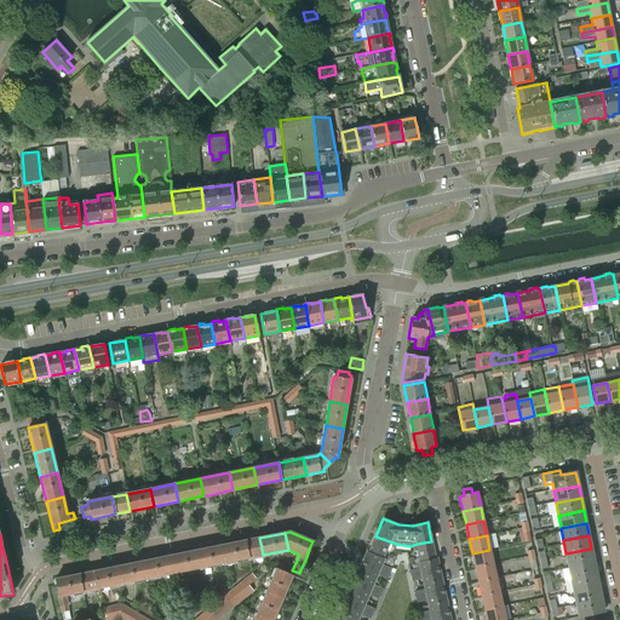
[(375,537),(368,552),(383,558),(390,541),(375,537)]
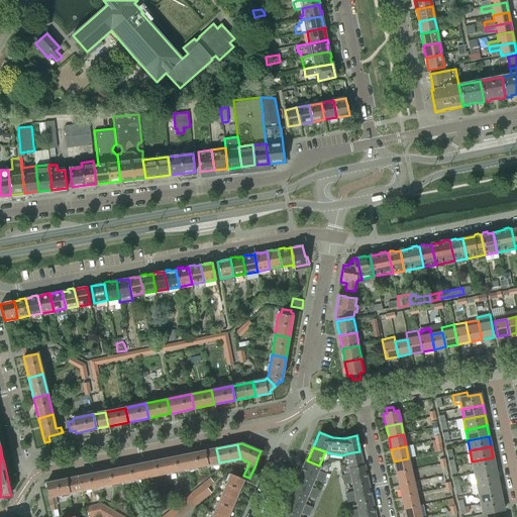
[(205,450),(208,464),(219,462),(216,448),(205,450)]
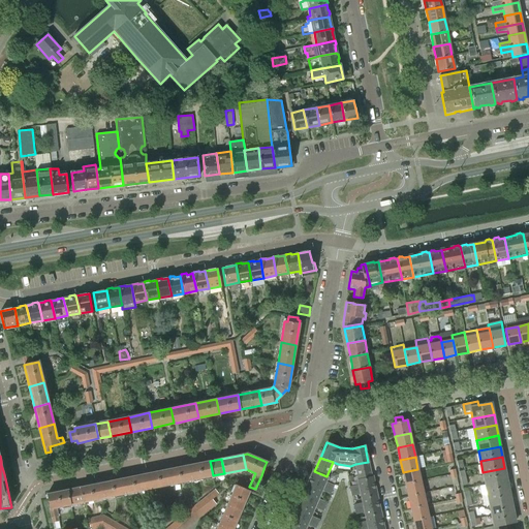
[(189,465),(192,480),(213,475),(210,461),(189,465)]
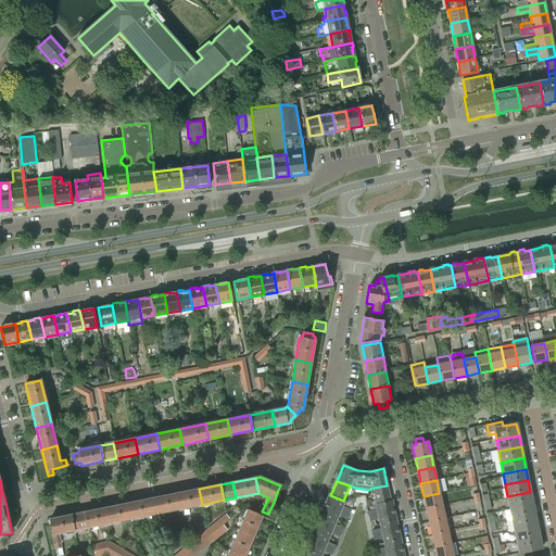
[(390,502),(387,485),(374,488),(377,504),(390,502)]
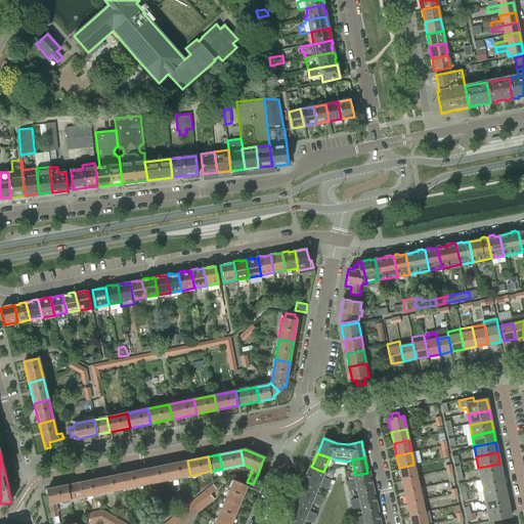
[(166,465),(169,480),(190,476),(187,461),(166,465)]
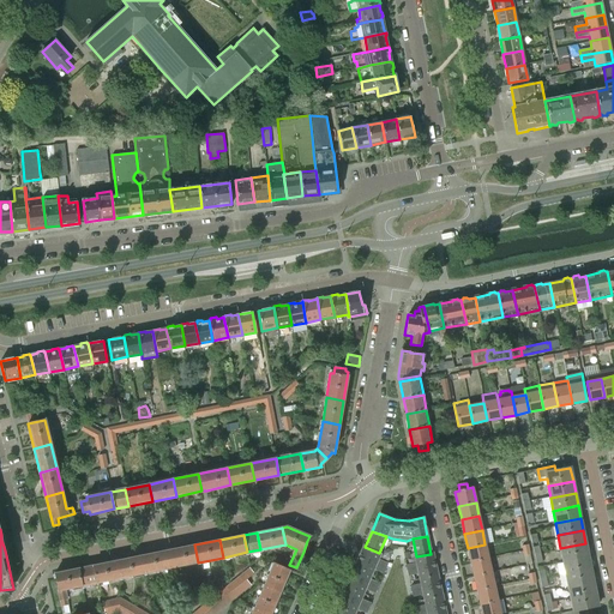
[(560,548),(564,560),(588,555),(585,543),(560,548)]
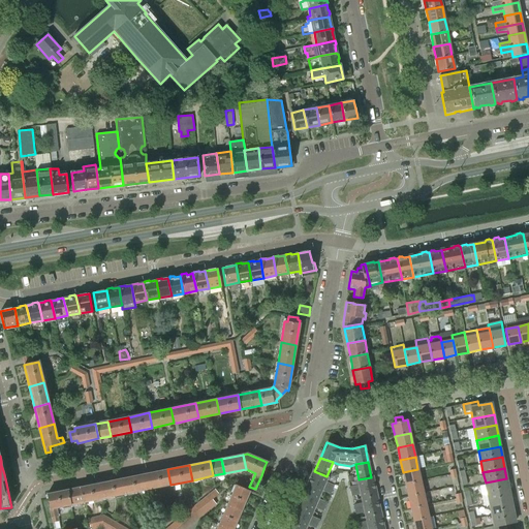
[(122,478),(124,494),(170,485),(167,469),(122,478)]
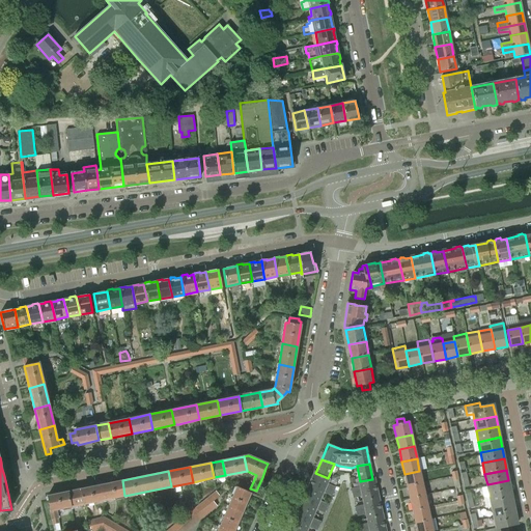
[(404,474),(407,485),(422,482),(419,471),(404,474)]
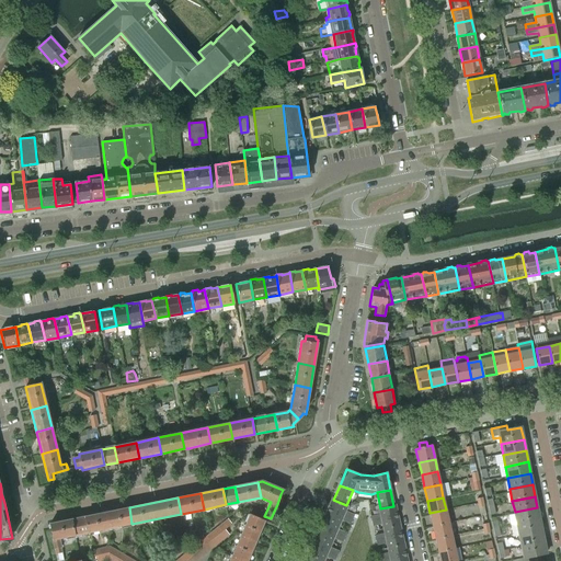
[(332,500),(328,508),(352,519),(354,515),(345,511),(347,506),(346,505),(333,500),(332,500)]
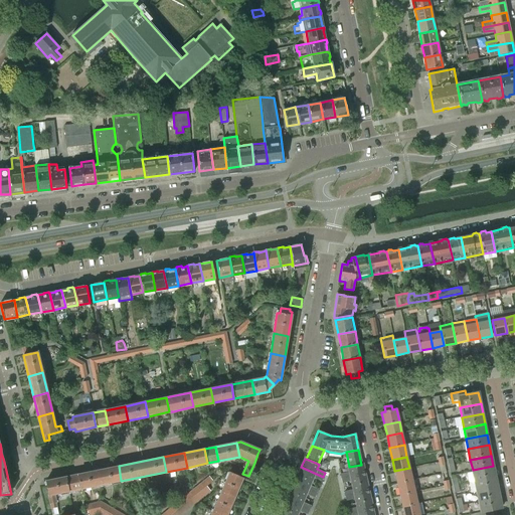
[(361,465),(349,467),(348,467),(349,472),(340,474),(341,478),(365,473),(363,464),(361,465)]
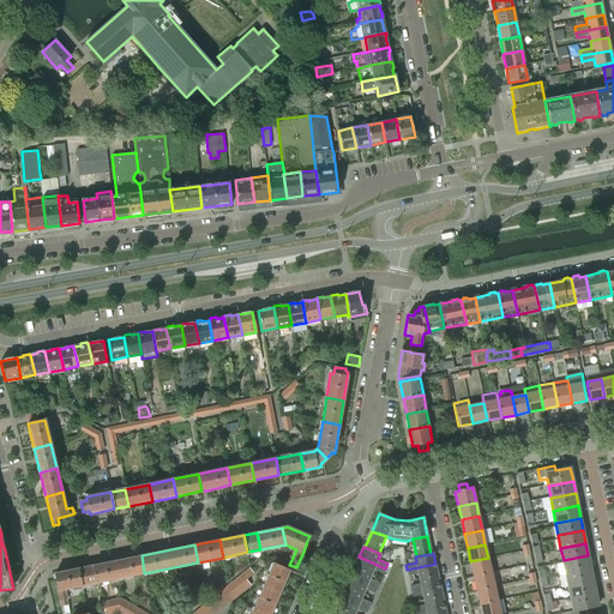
[(116,561),(120,578),(144,573),(142,555),(116,561)]
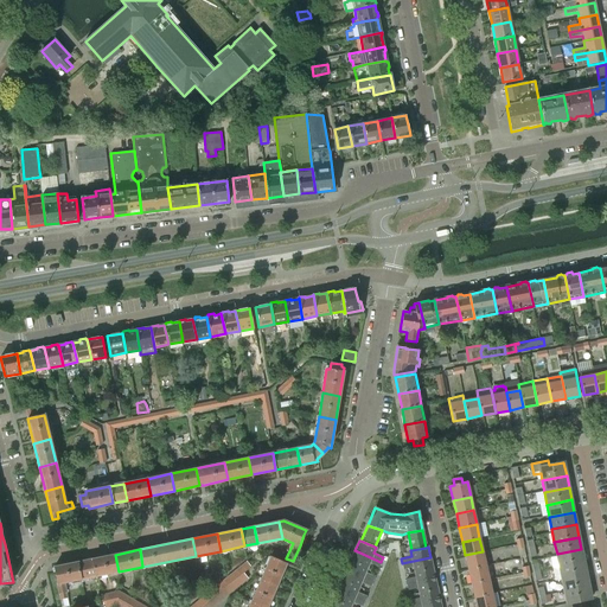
[(583,562),(581,549),(557,554),(560,567),(583,562)]
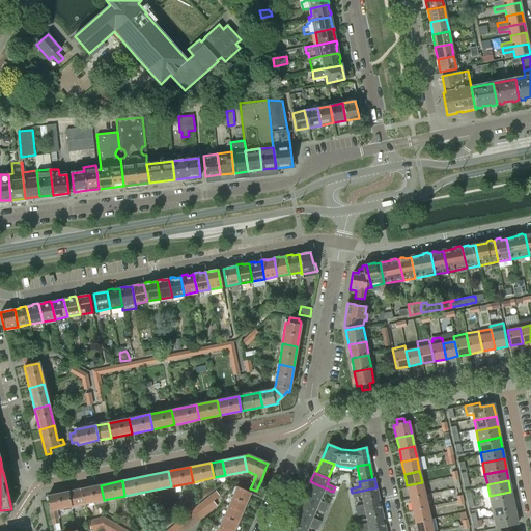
[(331,496),(333,492),(310,481),(307,491),(322,497),(324,492),(331,496)]
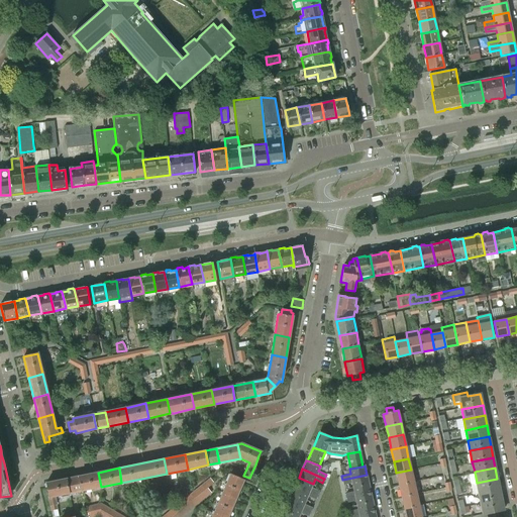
[(399,485),(414,482),(411,470),(396,473),(399,485)]
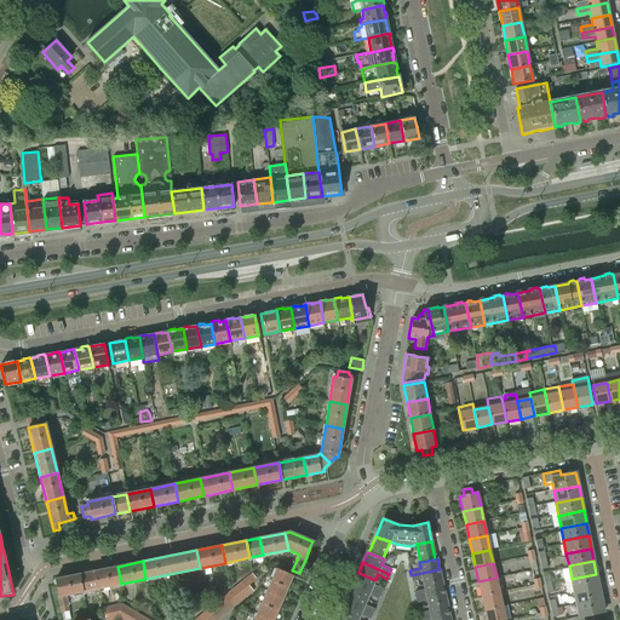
[(93,572),(97,589),(121,584),(118,567),(93,572)]
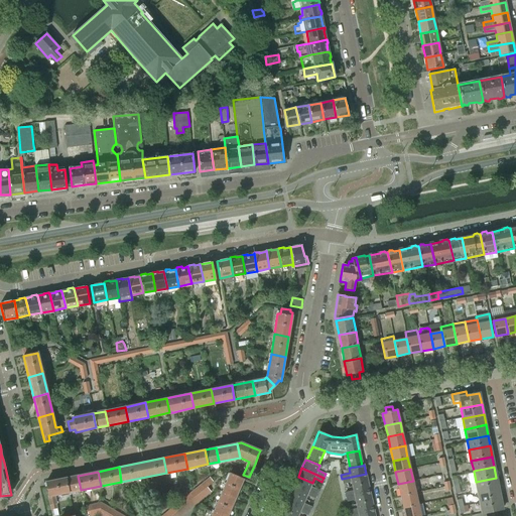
[(230,474),(222,493),(235,499),(243,480),(230,474)]
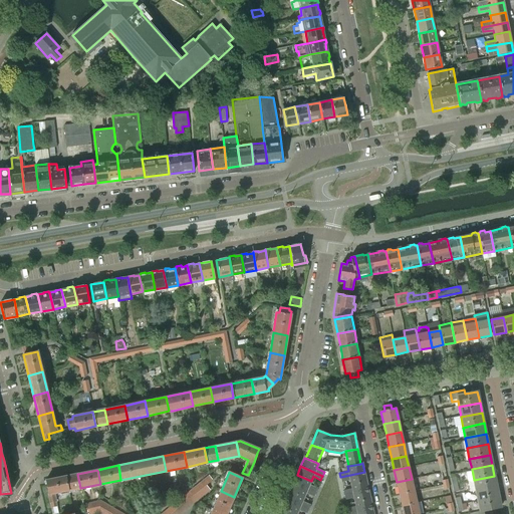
[(366,481),(364,472),(340,477),(341,482),(350,480),(351,484),(366,481)]
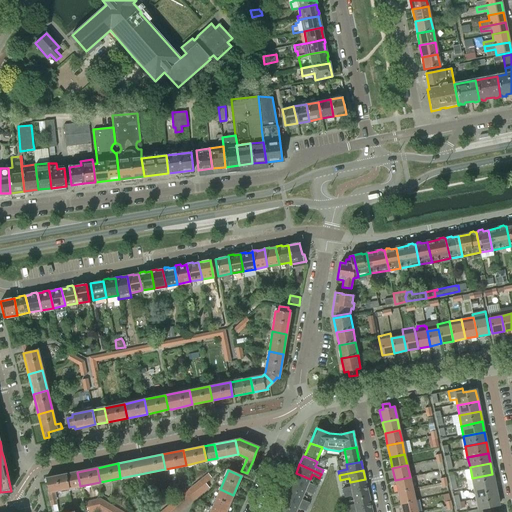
[(77,472),(65,474),(68,488),(80,486),(77,472)]
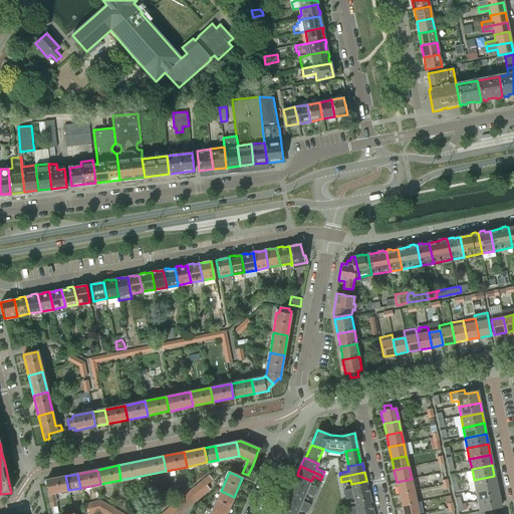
[(297,475),(293,483),(315,492),(317,488),(309,485),(311,481),(297,475)]
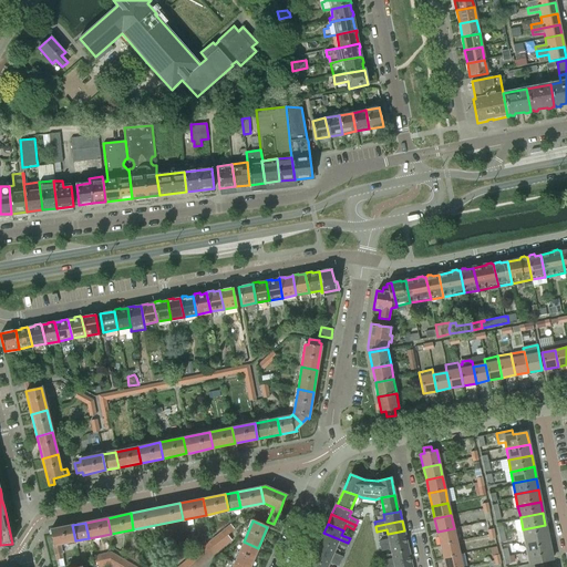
[(75,540),(72,525),(50,529),(57,560),(63,558),(60,544),(75,540)]
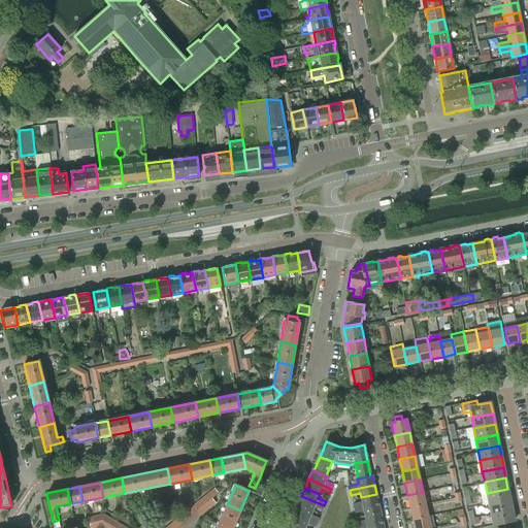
[(487,493),(489,503),(509,499),(507,489),(487,493)]
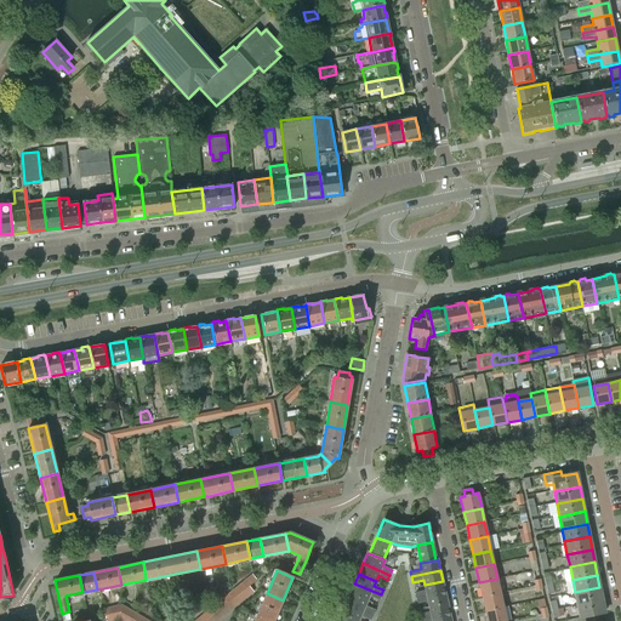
[(479,582),(482,597),(500,592),(506,591),(503,577),(497,579),(479,582)]
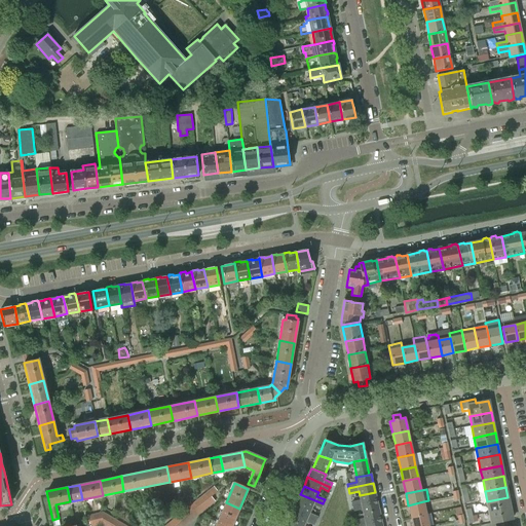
[(352,506),(377,501),(375,492),(360,495),(361,500),(351,502),(352,506)]
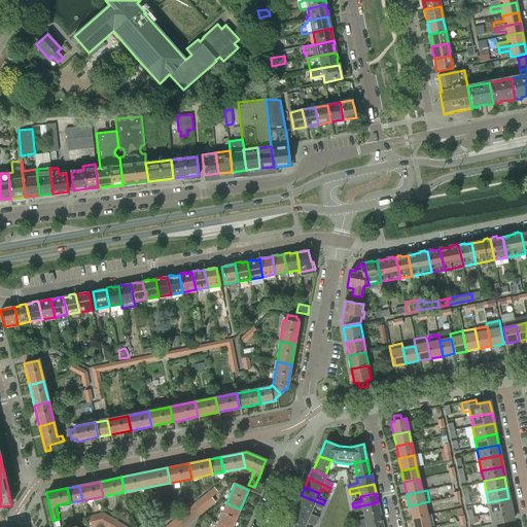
[(321,508),(323,504),(301,495),(297,503),(312,510),(313,505),(321,508)]
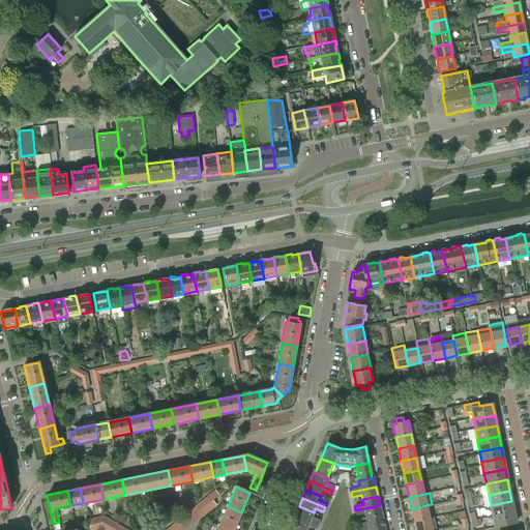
[(513,511),(511,501),(491,505),(493,516),(513,511)]
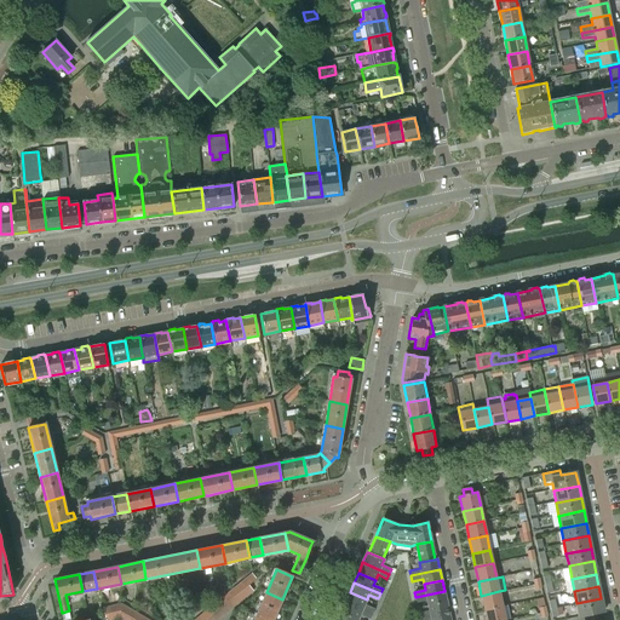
[(447,602),(445,591),(415,597),(417,602),(428,600),(429,606),(447,602)]
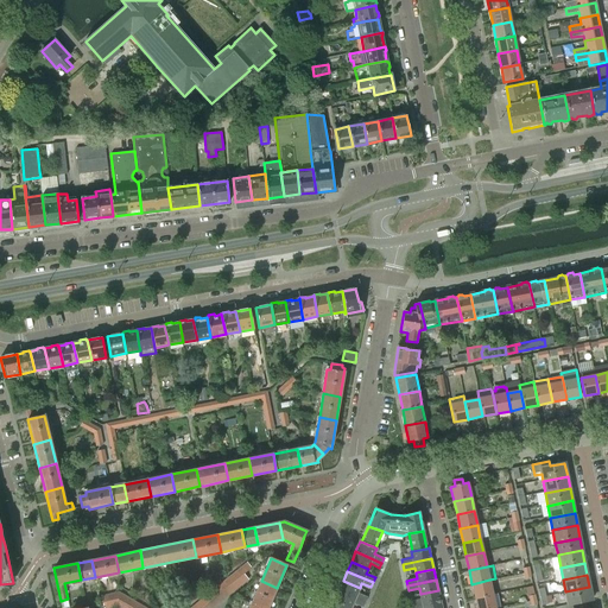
[(475,597),(493,594),(489,580),(472,584),(475,597)]
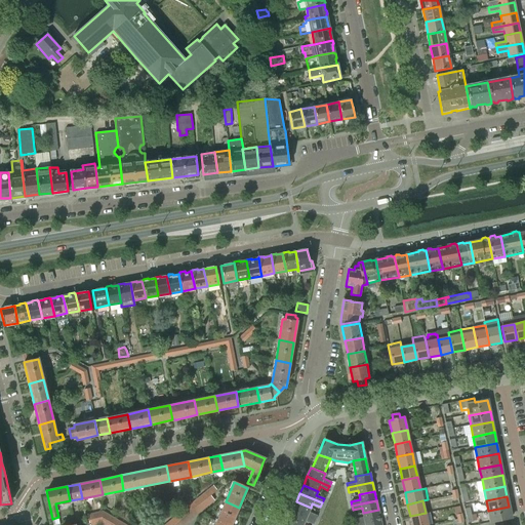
[(231,524),(239,508),(226,501),(216,521),(226,524),(231,524)]
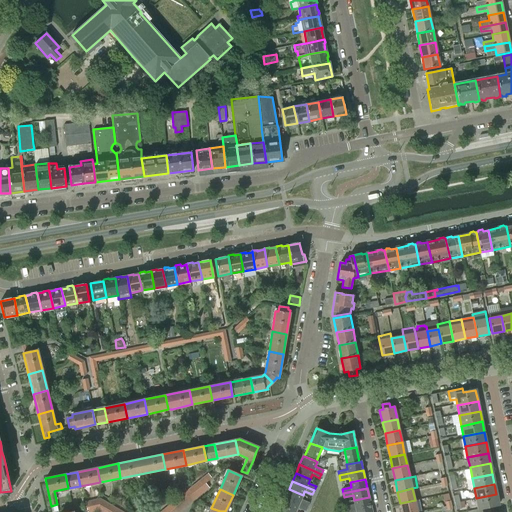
[(289,489),(285,497),(307,507),(309,503),(301,499),(303,495),(289,489)]
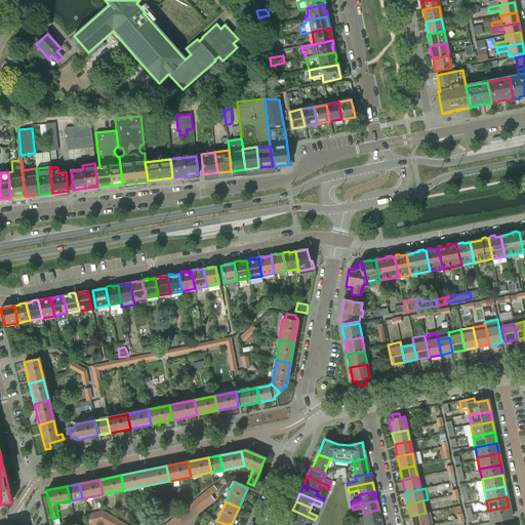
[(512,518),(509,507),(488,511),(490,522),(512,518)]
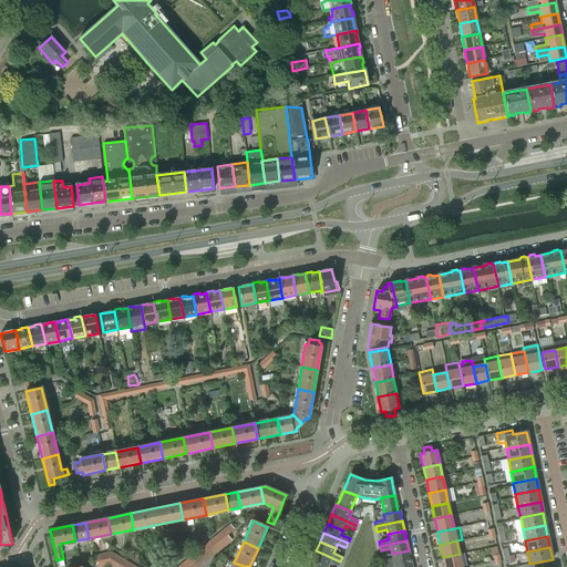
[(338,566),(340,562),(316,550),(312,560),(328,566),(329,563),(338,566)]
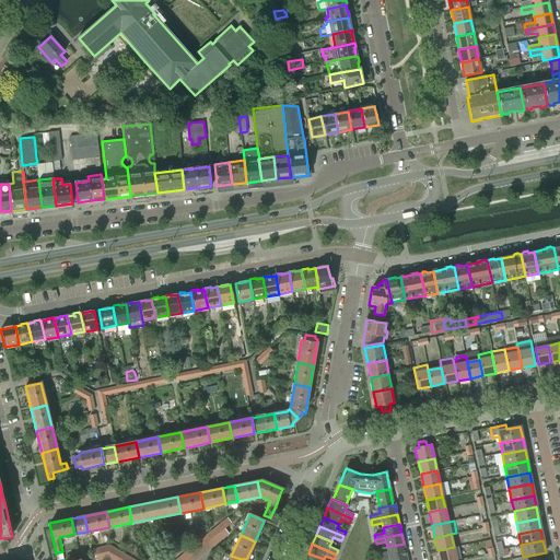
[(378,553),(380,559),(405,552),(404,544),(387,547),(388,551),(378,553)]
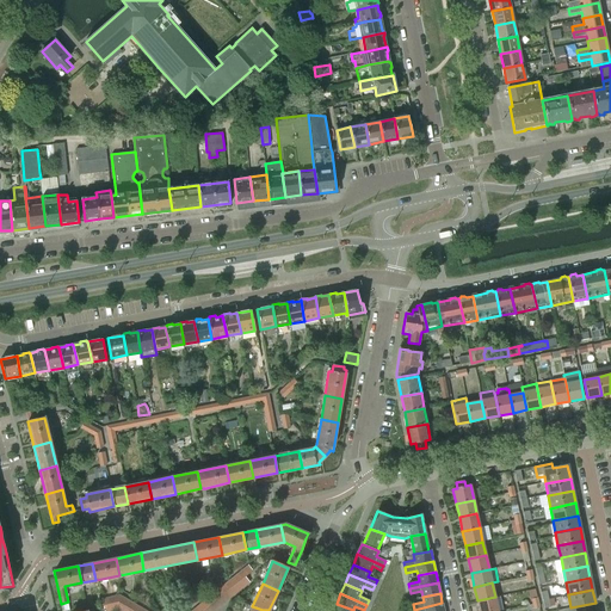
[(477,600),(479,610),(497,610),(498,610),(495,597),(477,600)]
